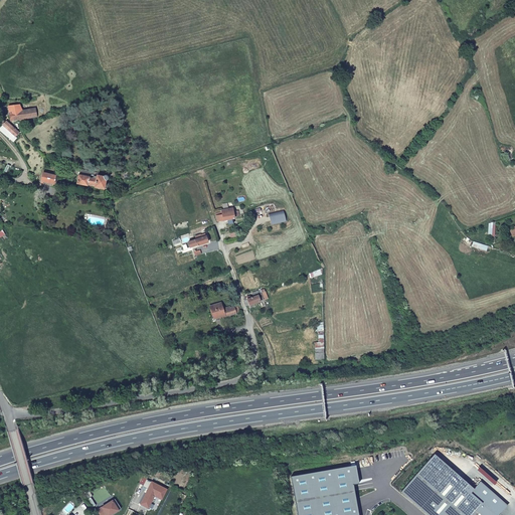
[(37,116),(36,108),(22,110),(20,104),(8,106),(6,116),(10,120),(15,119),(16,122),(27,120),(27,118),(37,116)]
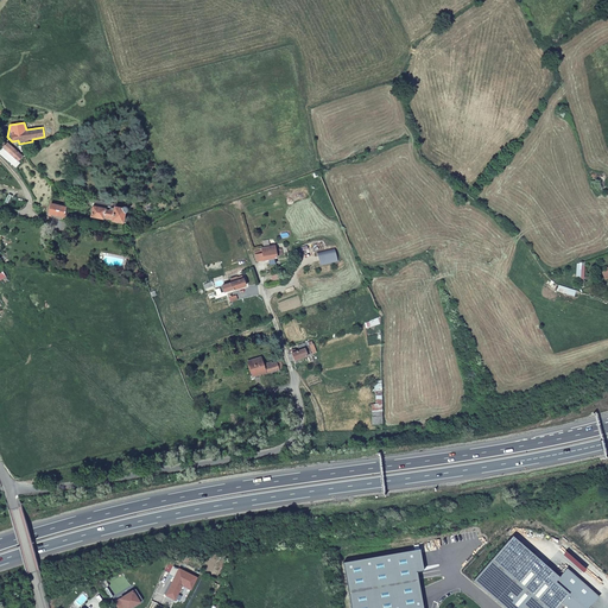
[(14,156),(19,160),(24,156),(7,143),(4,146),(8,151),(14,156)]
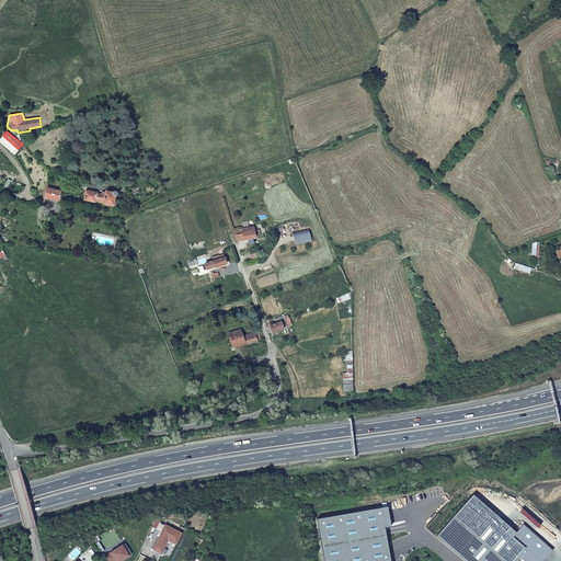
[(9,148),(13,144),(8,139),(4,144),(9,148)]
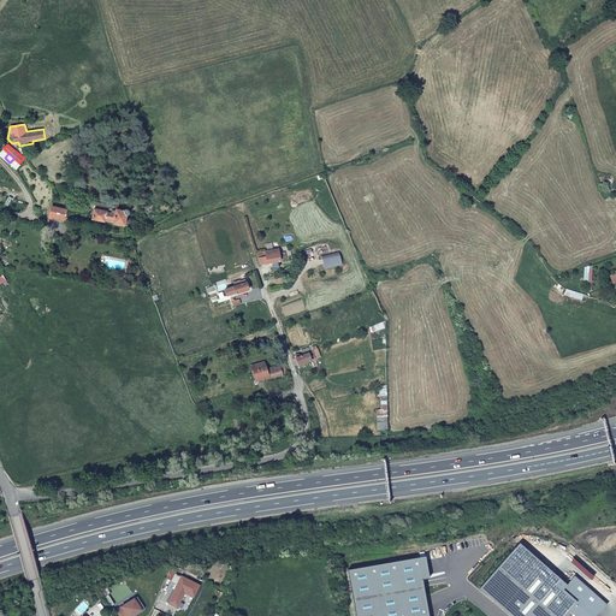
[(116,206),(96,203),(94,212),(92,212),(90,217),(92,217),(92,221),(104,224),(105,221),(112,223),(112,225),(124,226),(125,217),(128,215),(129,214),(129,212),(128,211),(125,209),(123,211),(116,208),(116,206)]
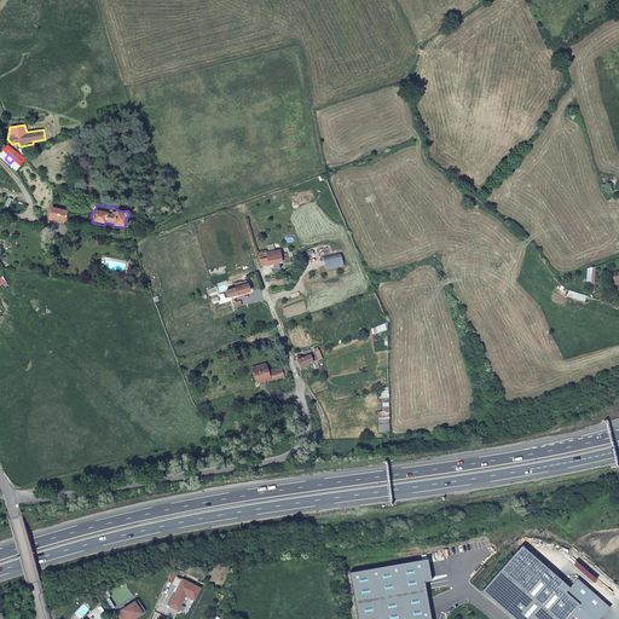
[(52,208),(48,220),(52,220),(52,218),(64,220),(67,210),(52,208)]
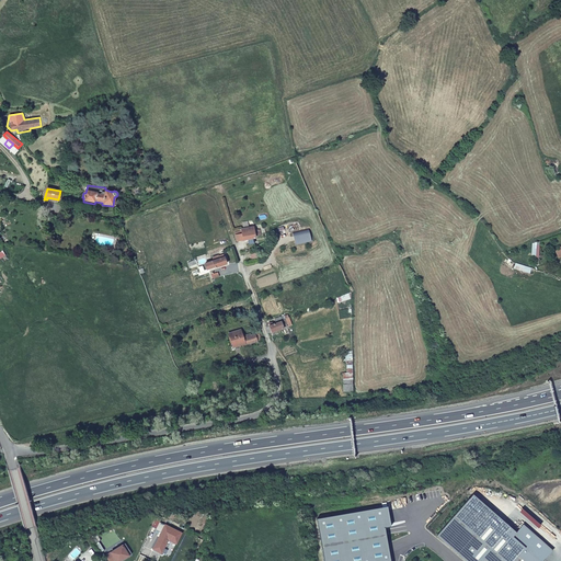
[(253,228),(242,230),(242,232),(236,233),(238,242),(249,240),(254,239),(255,239),(255,236),(259,235),(259,231),(254,231),(253,228)]
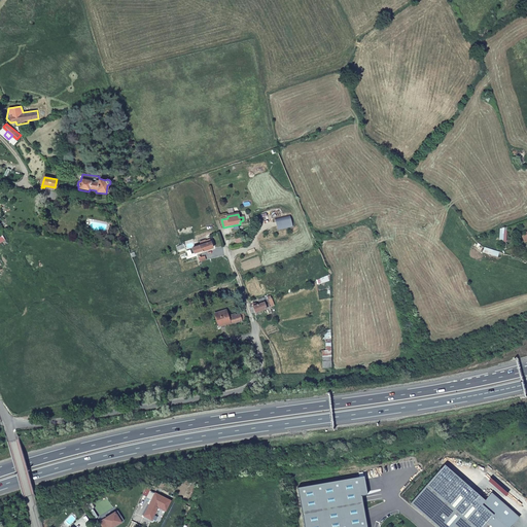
[(214,247),(211,241),(209,242),(196,246),(198,251),(202,250),(203,251),(214,247)]
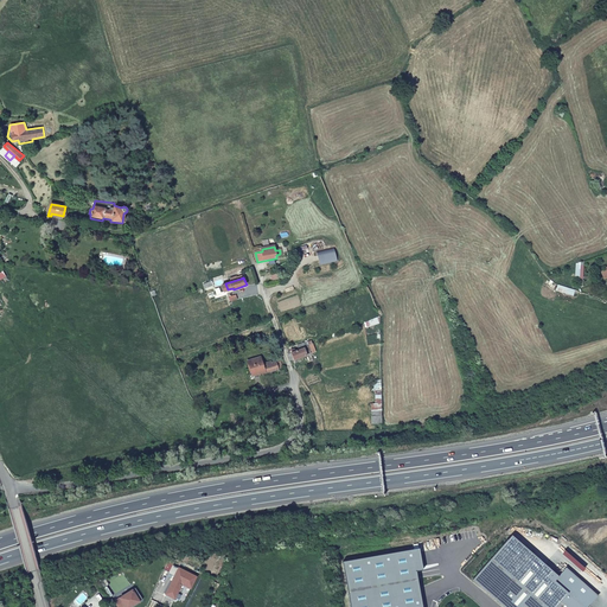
[(295,359),(312,353),(307,342),(300,344),(301,349),(288,353),(291,359),(294,358),(295,359)]
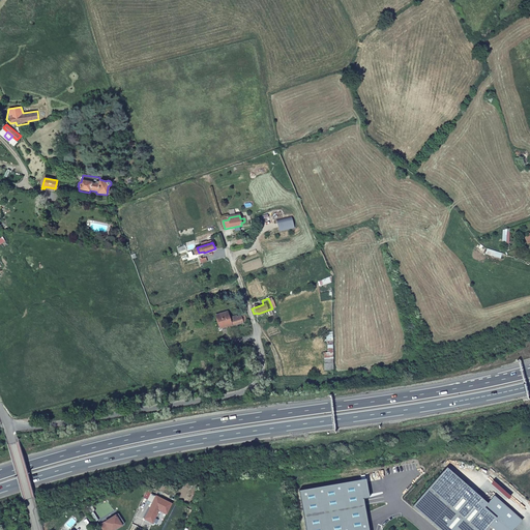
[(230,317),(228,311),(215,315),(218,323),(219,322),(222,327),(232,324),(233,325),(247,320),(245,314),(237,317),(237,314),(230,317)]
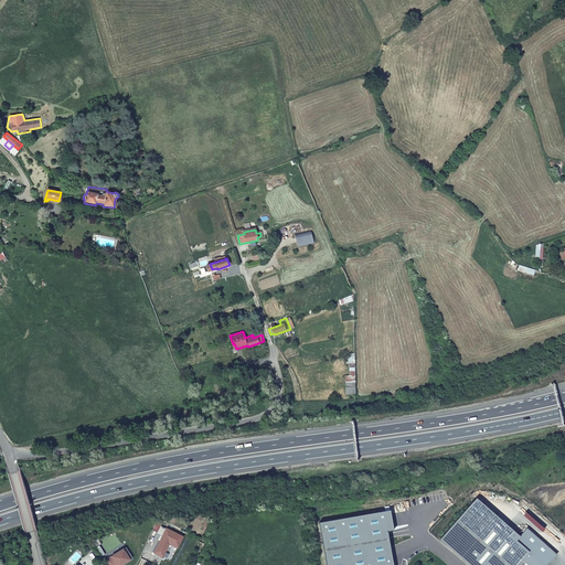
[(513,535),(516,532),(478,497),(440,539),(465,560),(498,522),(513,535)]
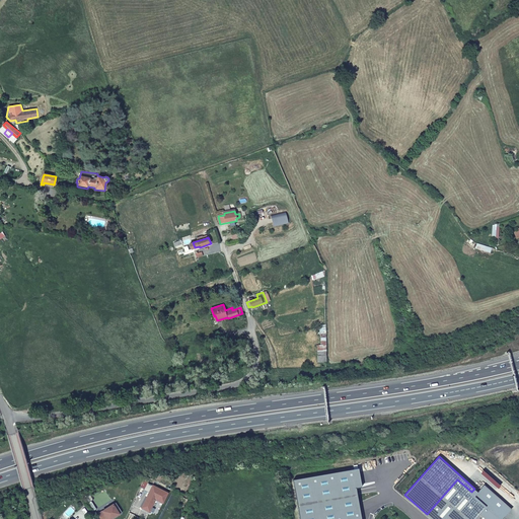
[(380,465),(296,479),(302,518),(363,518),(359,495),(365,494),(363,486),(364,486),(363,477),(381,474),(380,465)]
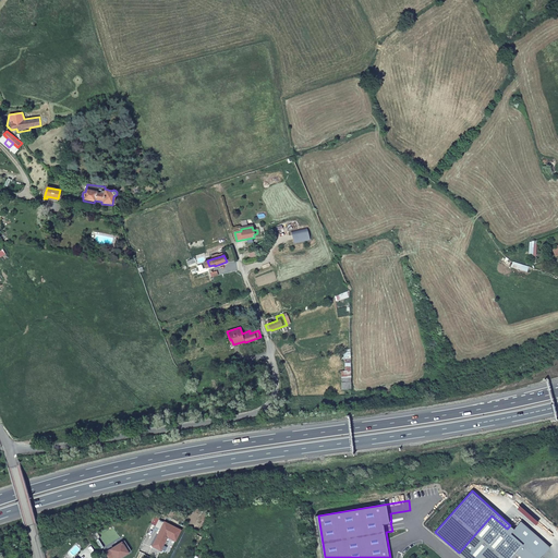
[(534,557),(536,556),(537,557),(548,545),(521,521),(514,529),(510,525),(507,529),(492,516),(459,553),(464,557),(534,557)]
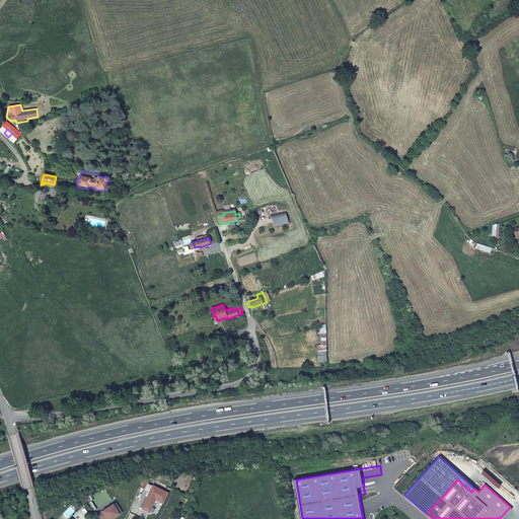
[(167,494),(147,483),(144,490),(149,493),(141,508),(149,512),(155,500),(162,503),(167,494)]
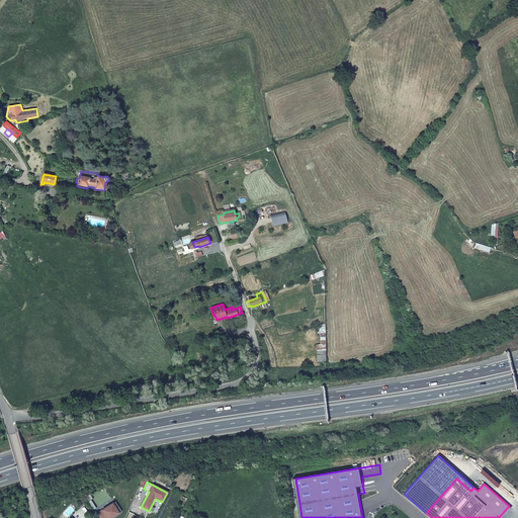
[(114,501),(112,503),(118,512),(121,511),(114,501)]
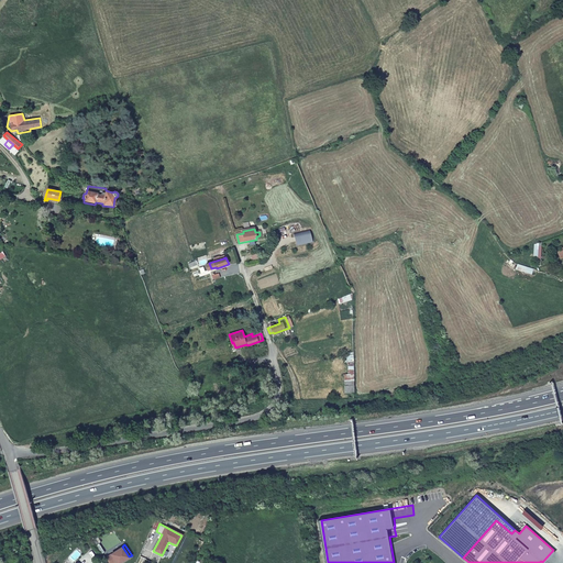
[(122,547),(103,559),(106,562),(113,562),(116,562),(119,562),(129,556),(122,547)]
